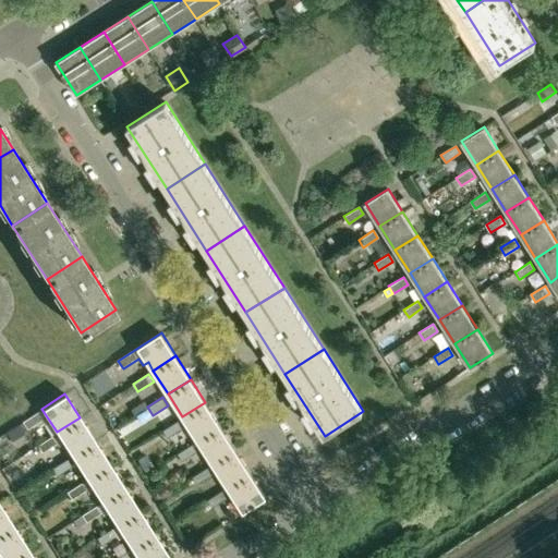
[(205,402),(182,416),(197,439),(220,425),(205,402)]
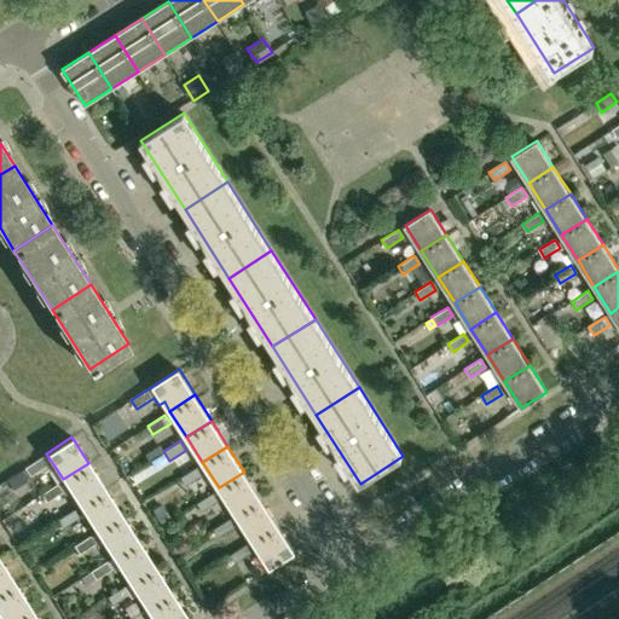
[(41,456),(24,468),(29,476),(47,466),(41,456)]
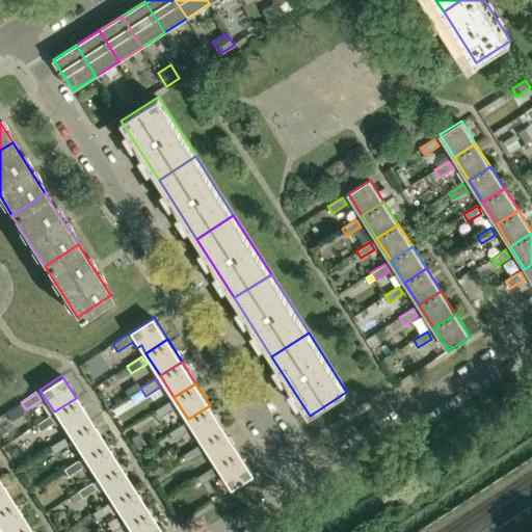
[(76,398),(54,411),(69,433),(90,420),(76,398)]
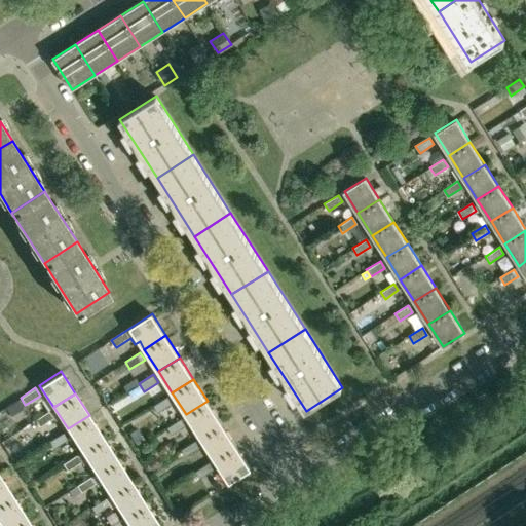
[(167,396),(153,405),(158,413),(173,404),(167,396)]
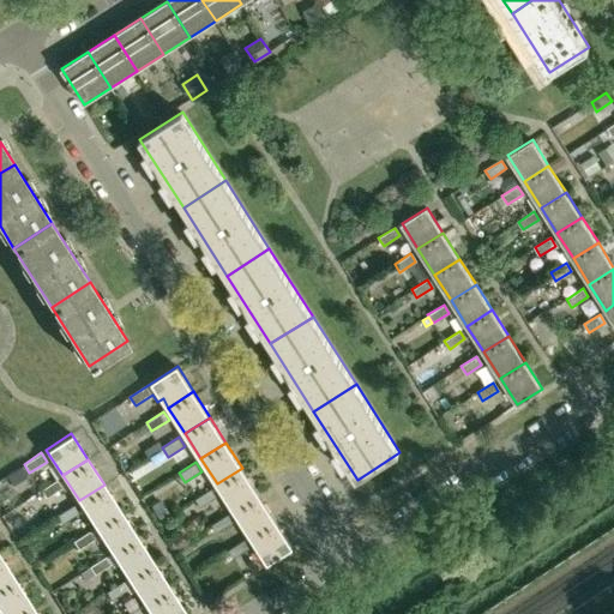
[(20,465),(4,476),(11,488),(29,477),(26,475),(20,465)]
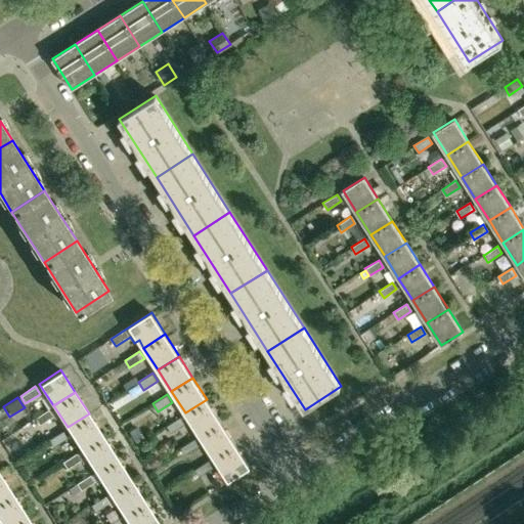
[(207,399),(185,412),(200,435),(221,422),(207,399)]
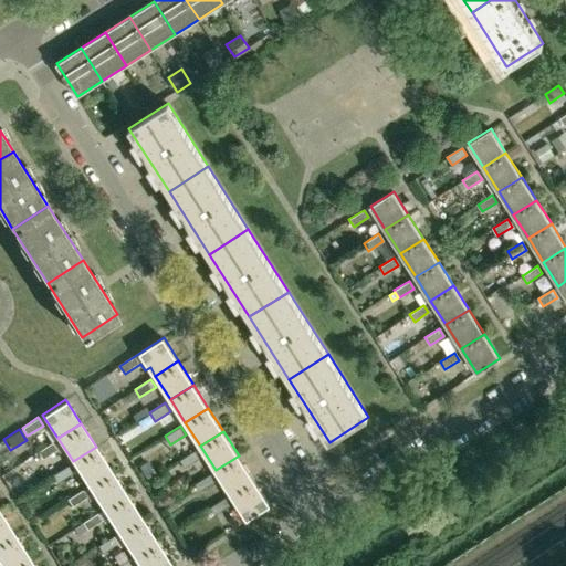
[(53,441),(37,451),(42,459),(58,449),(53,441)]
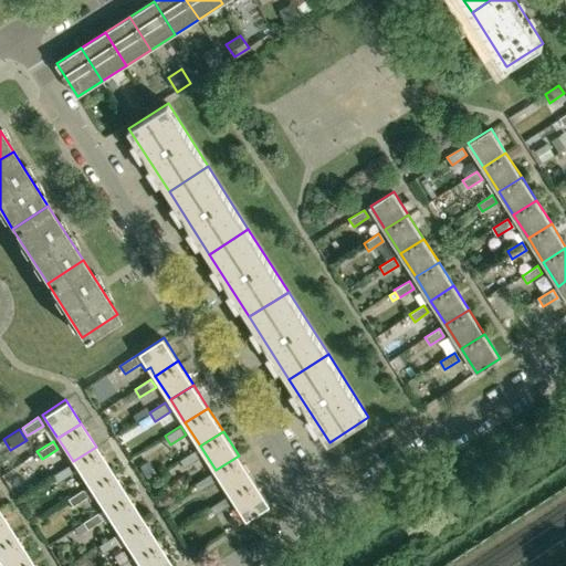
[(96,447),(73,461),(87,484),(111,470),(96,447)]
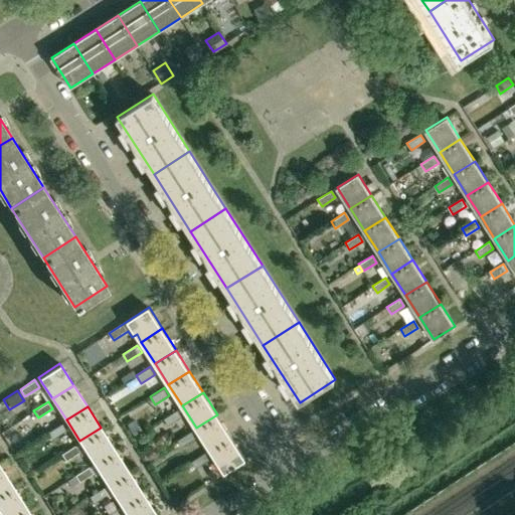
[(178,408),(163,418),(168,425),(182,416),(178,408)]
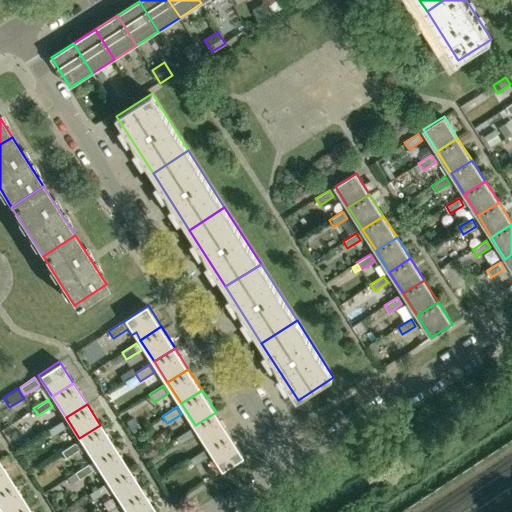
[(216,412),(195,425),(209,447),(230,434),(216,412)]
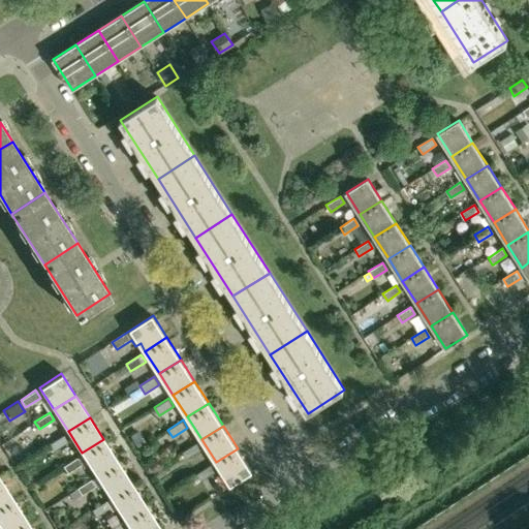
[(145,442),(137,430),(130,435),(137,447),(145,442)]
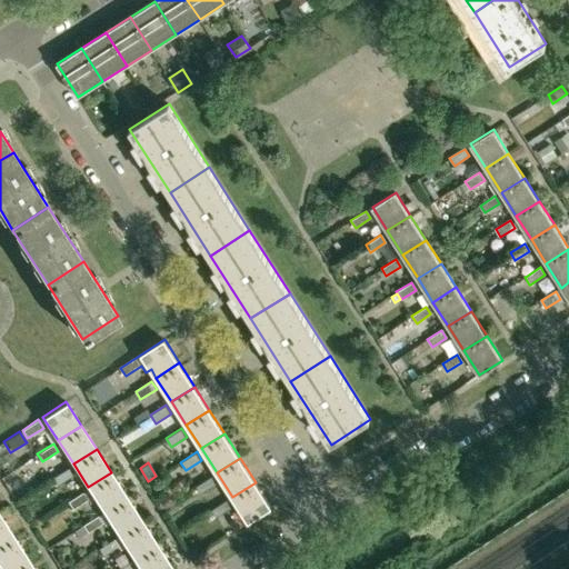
[(68,467),(52,477),(58,486),(73,476),(68,467)]
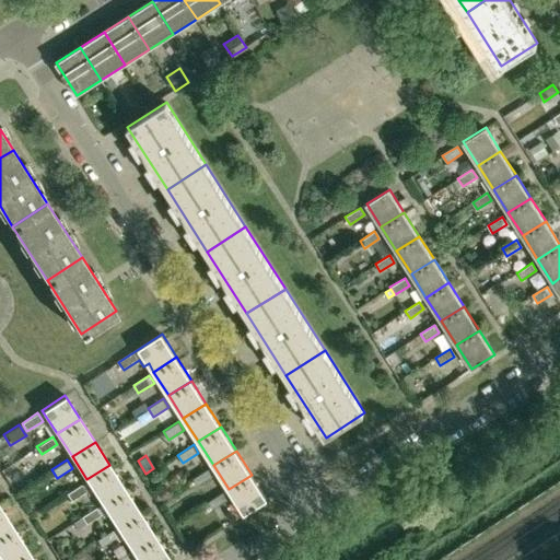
[(109,465),(86,479),(102,503),(125,488),(109,465)]
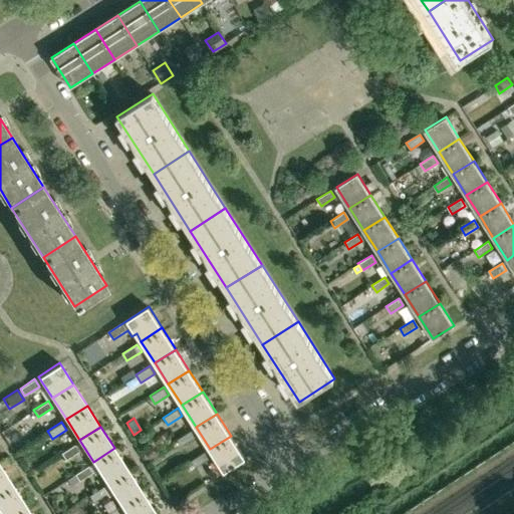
[(191,430),(177,439),(182,446),(196,437),(191,430)]
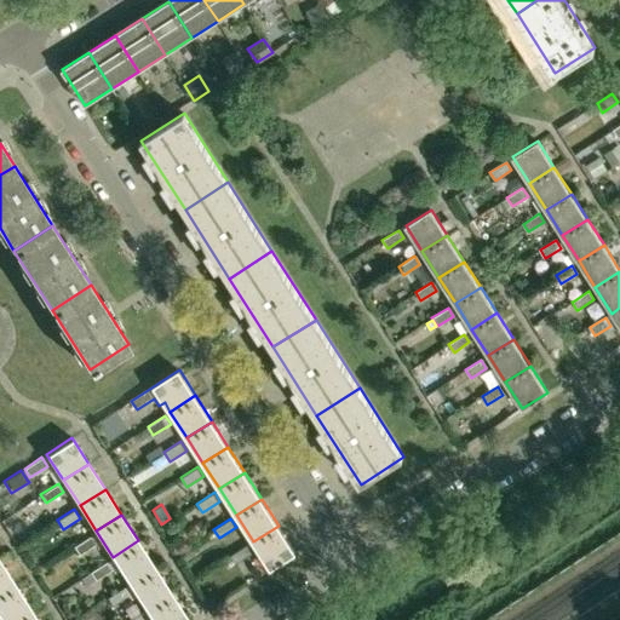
[(279,526),(253,541),(270,569),(296,552),(279,526)]
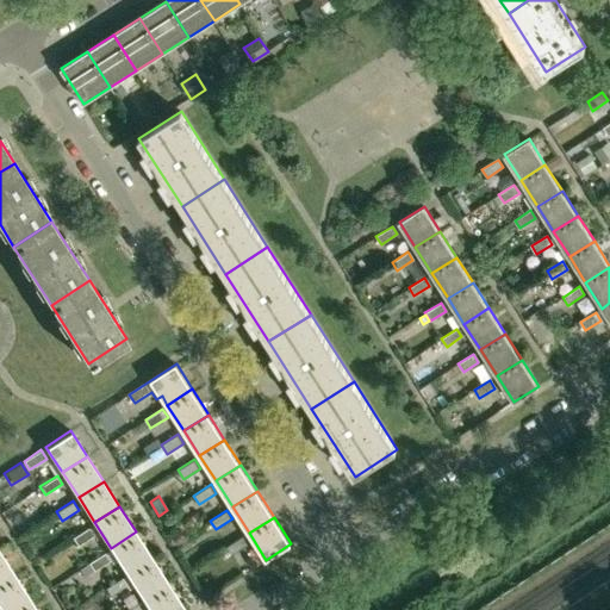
[(89,526),(72,536),(78,546),(94,535),(89,526)]
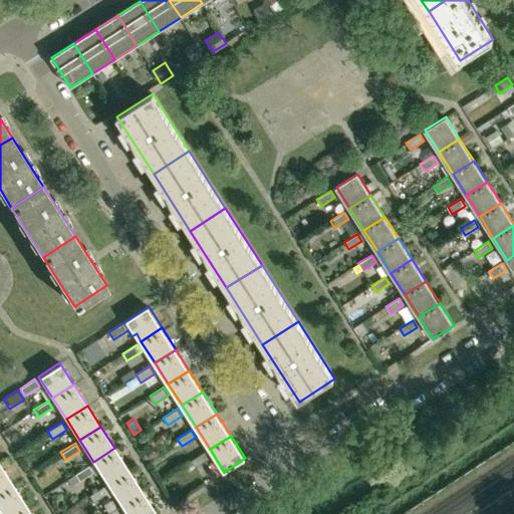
[(114,448),(93,462),(106,483),(127,470),(114,448)]
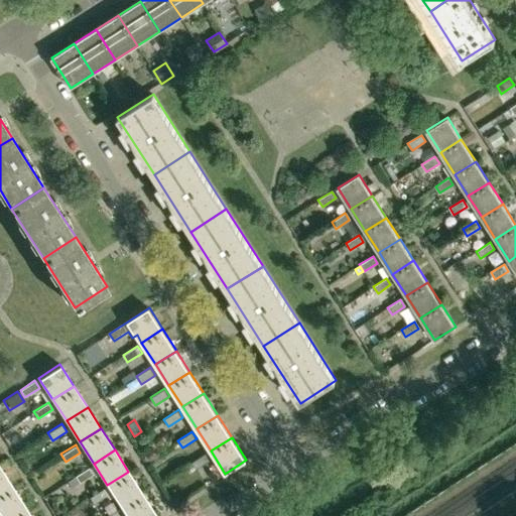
[(206,453),(190,462),(196,470),(210,460),(206,453)]
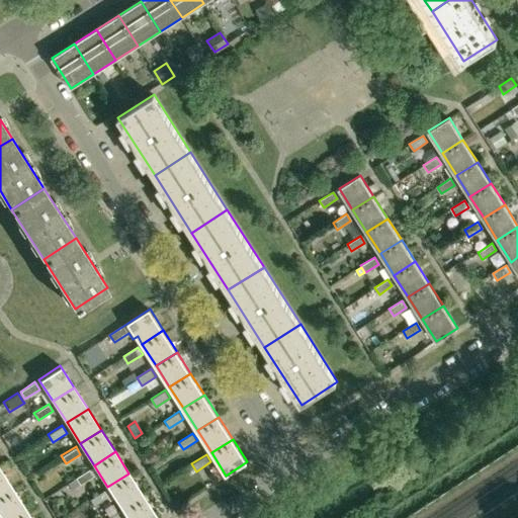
[(191,475),(196,471),(193,465),(187,469),(191,475)]
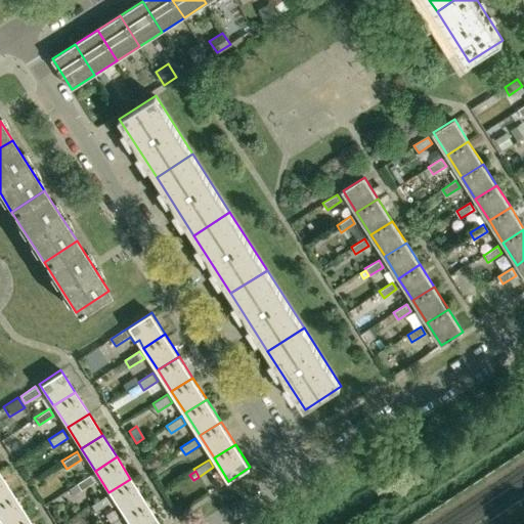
[(0,473),(0,499),(12,492),(0,473)]
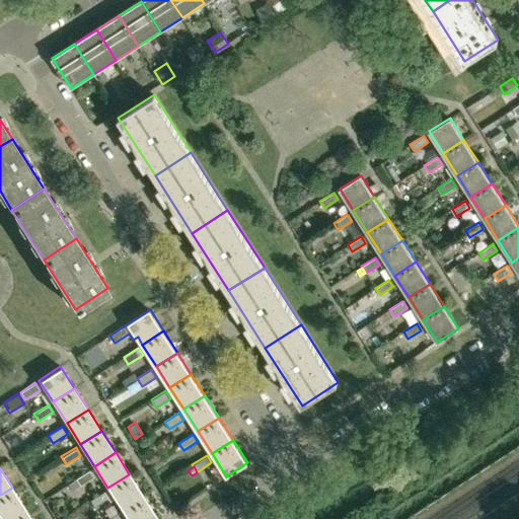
[(89,468),(75,478),(80,486),(94,476),(89,468)]
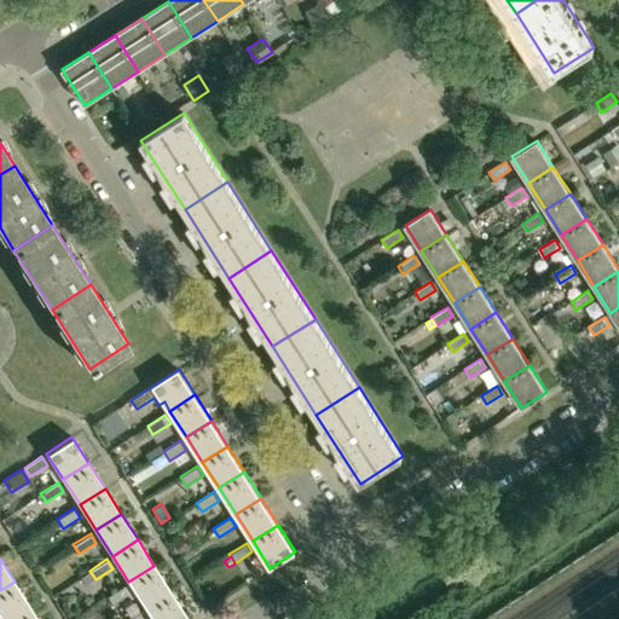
[(154,566),(128,582),(146,608),(171,593),(154,566)]
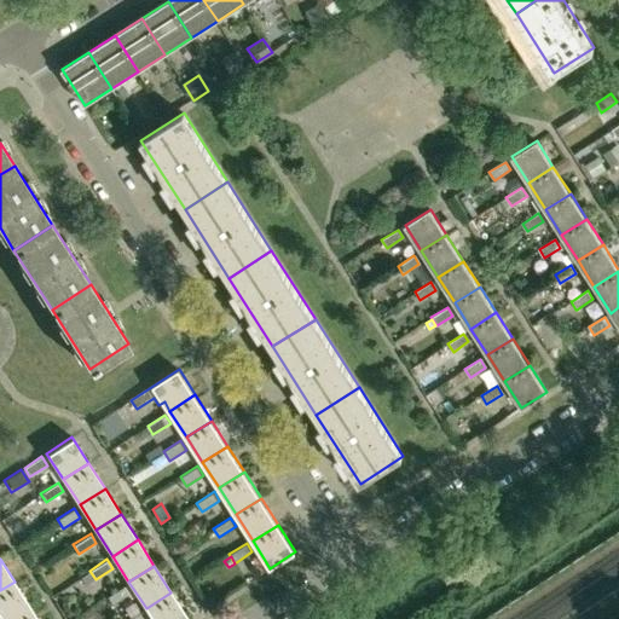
[(15,582),(0,590),(0,615),(1,618),(12,618),(30,608),(15,582)]
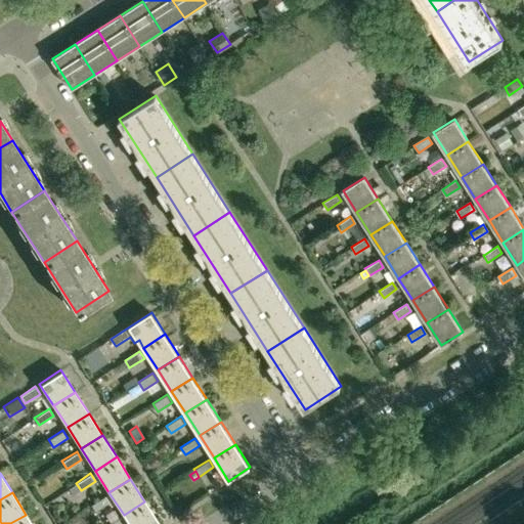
[(104,495),(89,505),(94,512),(110,503),(104,495)]
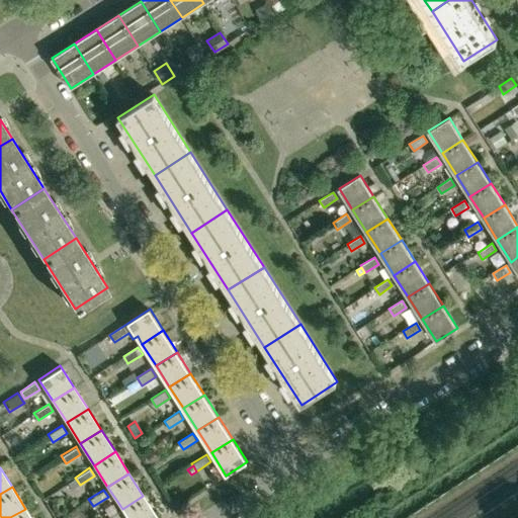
[(157,517),(143,496),(122,509),(127,517),(157,517)]
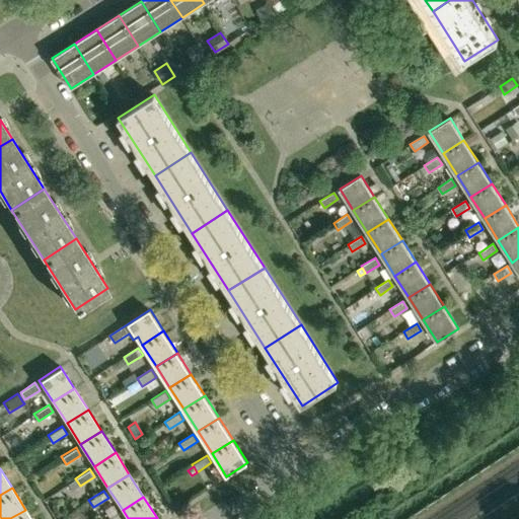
[(31,518),(25,510),(10,518),(31,518)]
